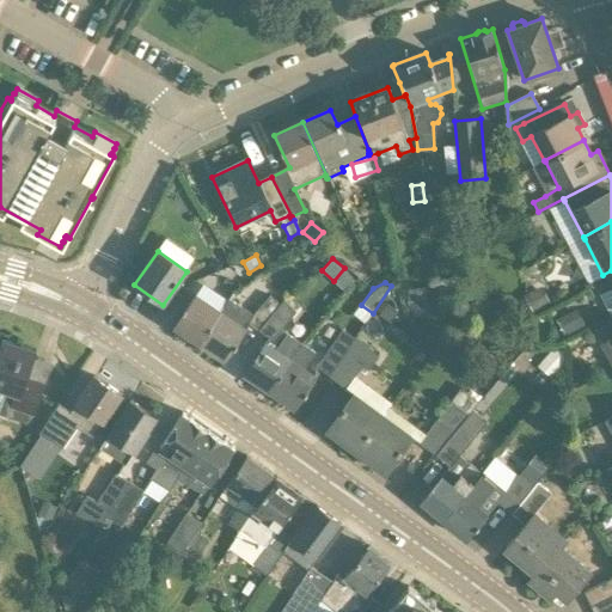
[(220,311),(225,304),(233,291),(222,283),(218,292),(212,287),(203,299),(196,294),(173,328),(197,343),(220,311)]
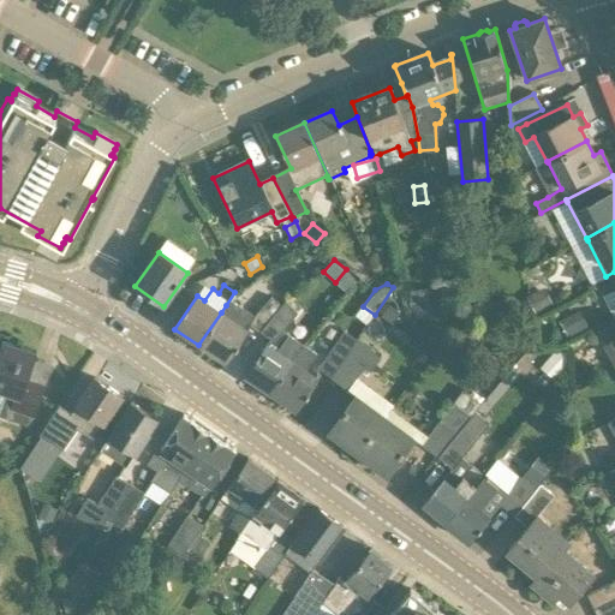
[(435,288),(437,305),(437,310),(448,303),(445,287),(435,288)]
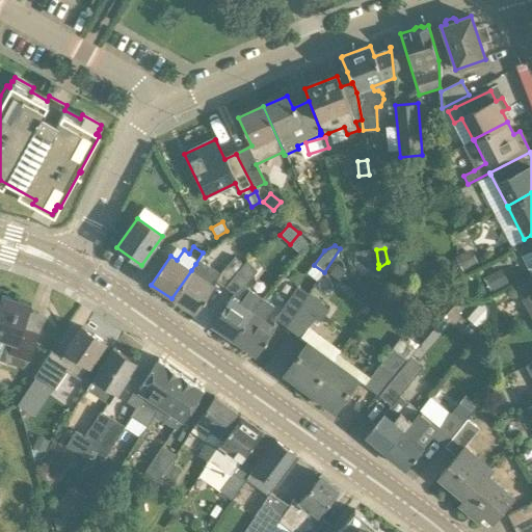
[(374,265),(372,249),(353,251),(354,265),(355,265),(358,275),(379,269),(378,264),(374,265)]
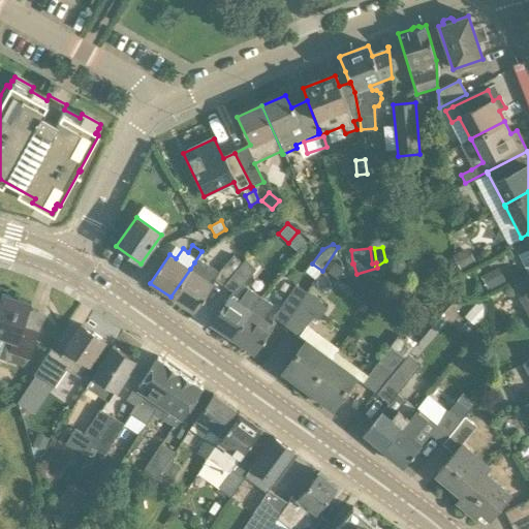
[(474,262),(467,248),(453,255),(460,270),(474,262)]
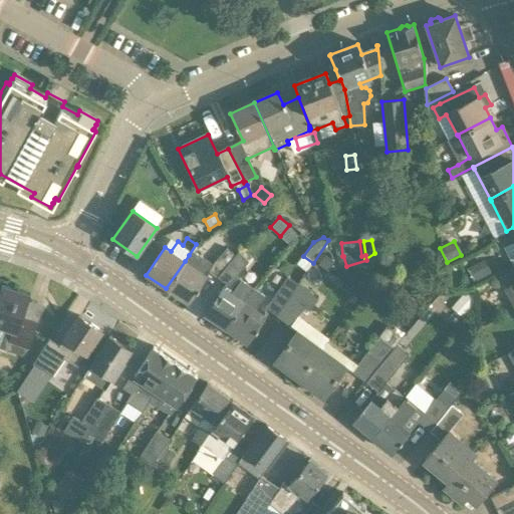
[(217,277),(235,256),(226,249),(209,268),(189,255),(185,261),(166,288),(190,304),(208,276),(210,273),(217,277)]
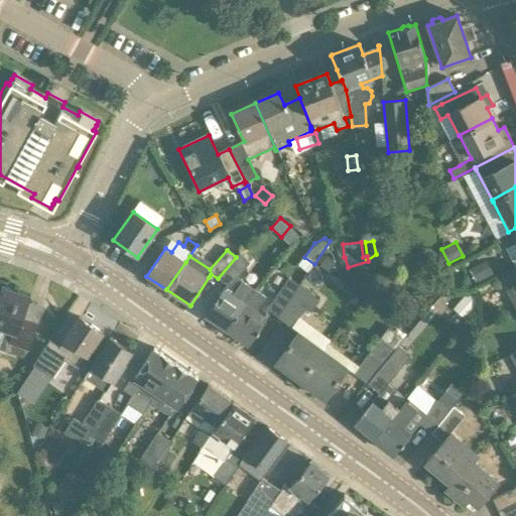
[(226,330),(253,289),(242,282),(238,278),(251,262),(239,253),(236,257),(218,278),(236,291),(234,294),(225,288),(206,315),(226,330)]
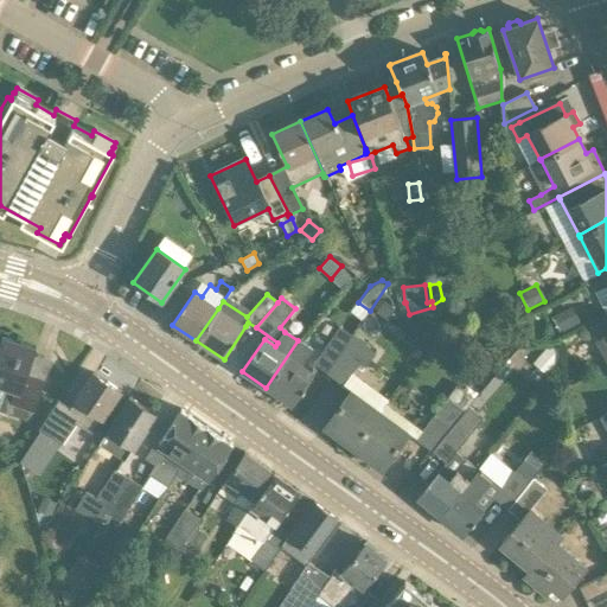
[(554,315),(562,331),(562,332),(580,323),(570,306),(554,315)]
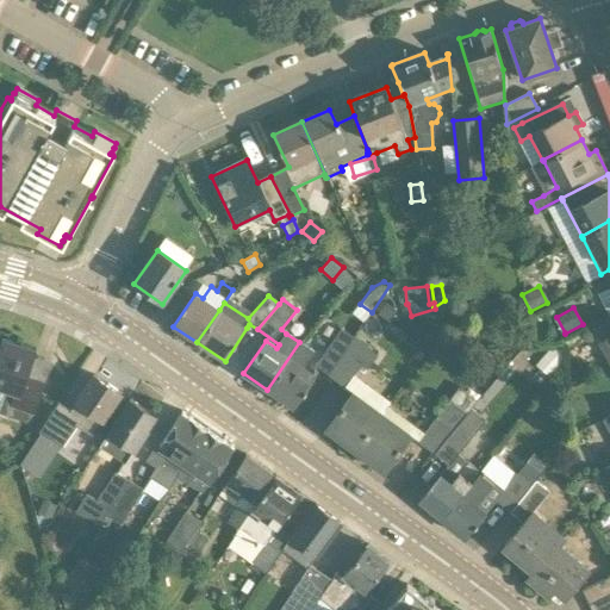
[(328,375),(354,338),(356,336),(344,328),(332,344),(316,368),(328,375)]
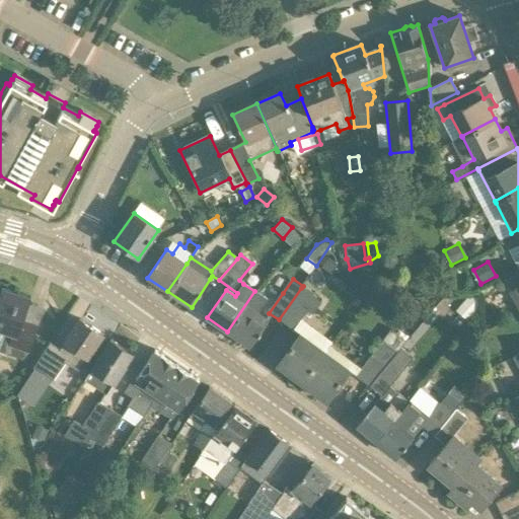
[(301,288),(279,319),(279,321),(293,331),(306,312),(311,315),(320,302),(301,288)]
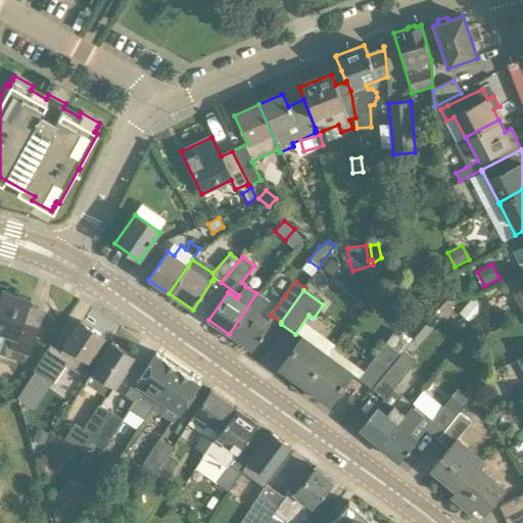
[(0,355),(22,364),(29,355),(38,330),(24,325),(31,301),(2,291),(0,296),(0,335),(4,337),(0,348),(0,355)]
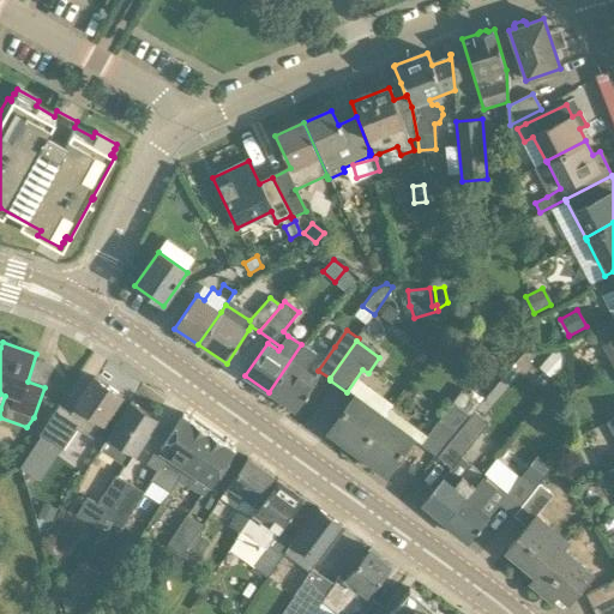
[(301,344),(269,392),(295,410),(318,377),(306,369),(315,355),(301,344)]
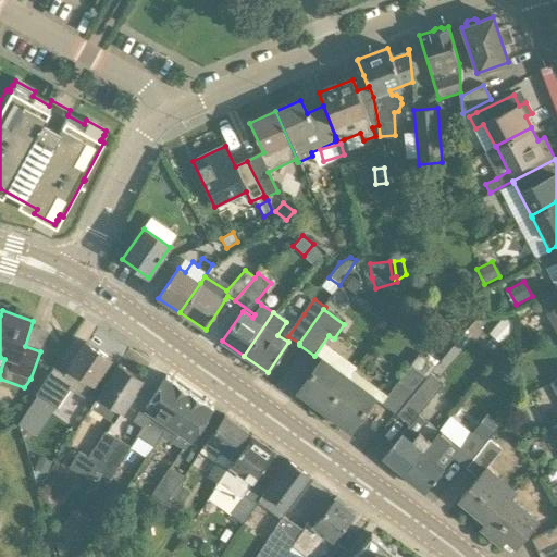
[(515,337),(514,319),(511,317),(500,319),(489,333),(505,348),(515,337)]
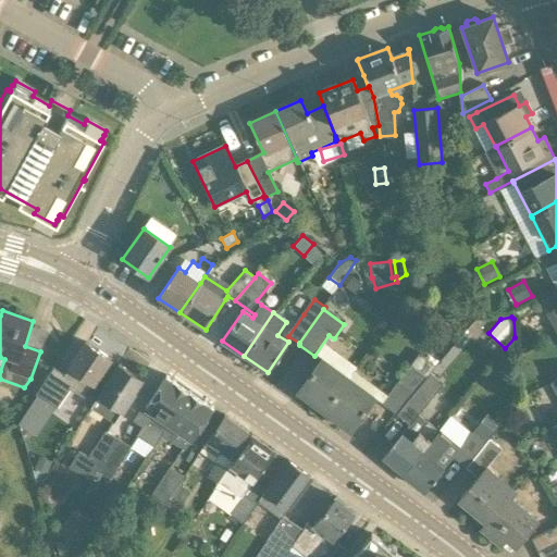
[(93,386),(111,360),(86,343),(64,375),(53,368),(35,395),(54,409),(57,405),(62,404),(72,387),(84,395),(90,384),(93,386)]
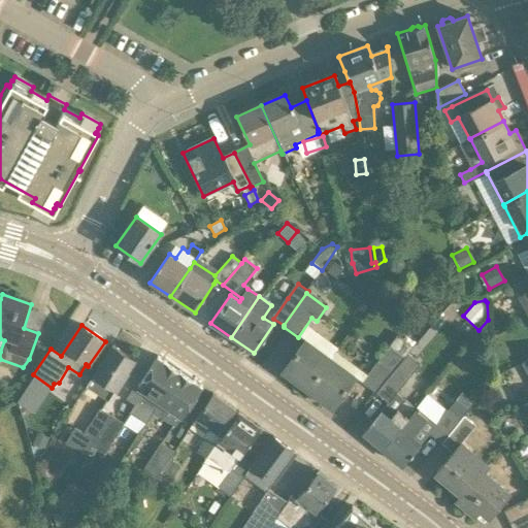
[(396,367),(407,354),(414,347),(397,334),(368,374),(361,384),(374,394),(396,367)]
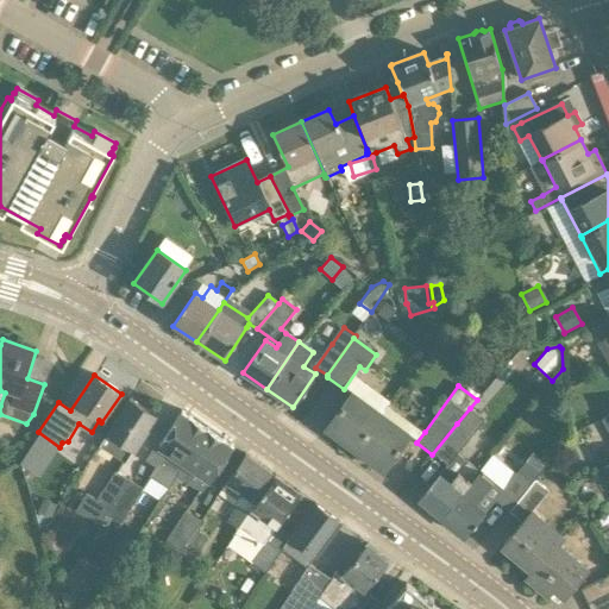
[(353,451),(382,412),(353,391),(325,429),(353,451)]
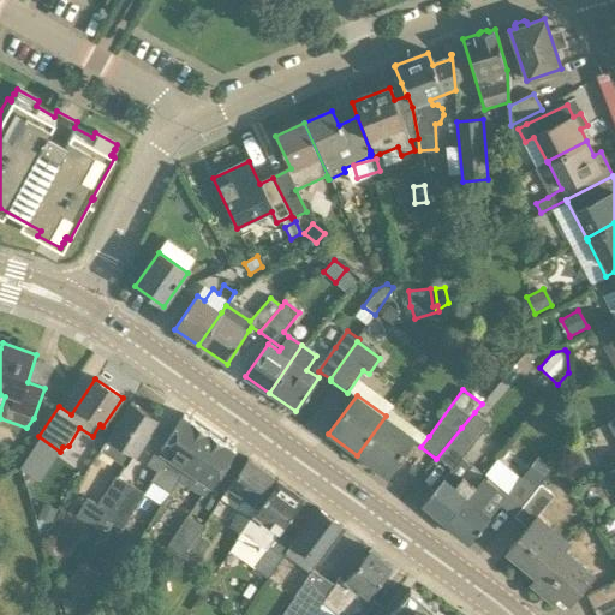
[(135,457),(157,421),(130,404),(100,452),(126,469),(133,455),(135,457)]
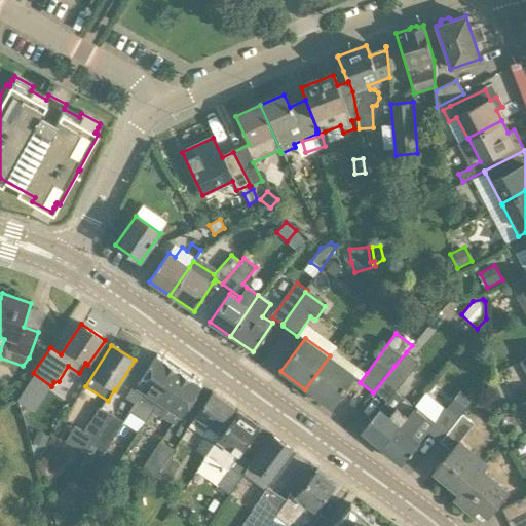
[(395,366),(407,376),(418,363),(406,352),(395,366)]
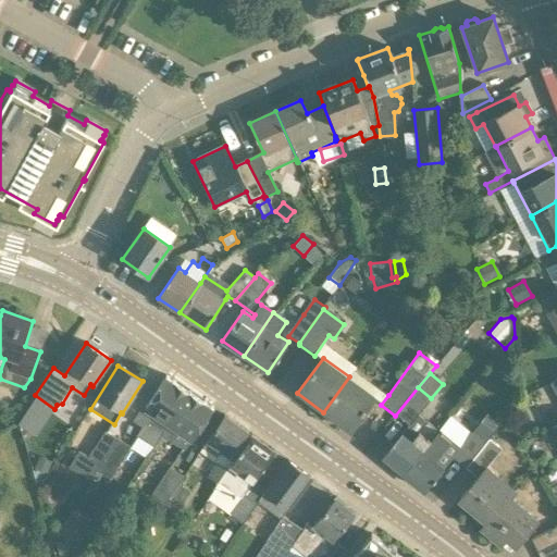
[(168,424),(188,392),(165,376),(144,409),(146,411),(138,421),(144,425),(137,436),(141,440),(153,447),(160,436),(168,424)]
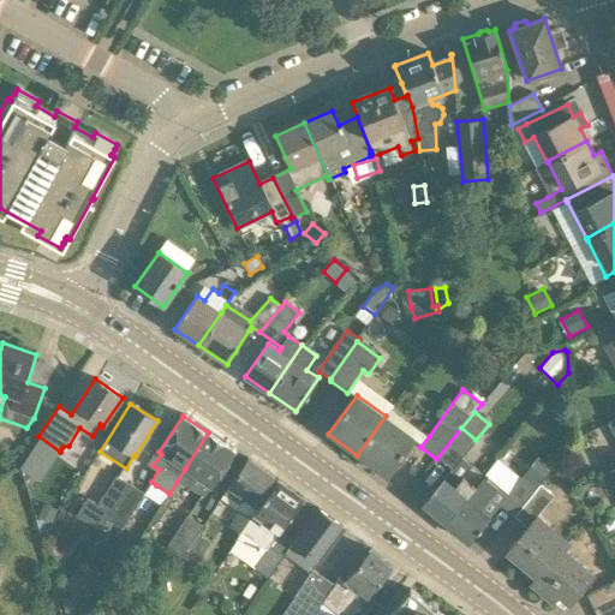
[(386,416),(357,455),(386,477),(415,437),(386,416)]
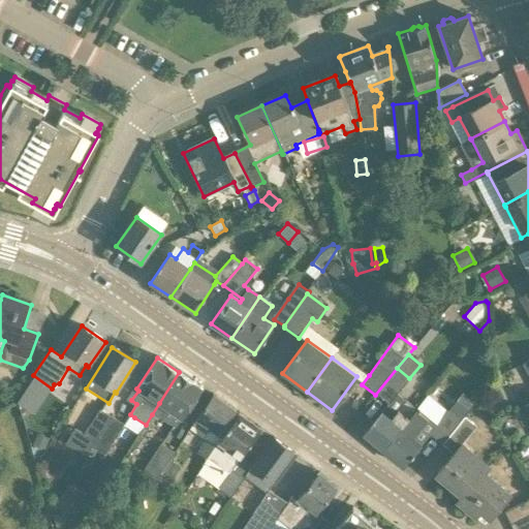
[(375,395),(389,404),(397,395),(409,378),(397,368),(375,395)]
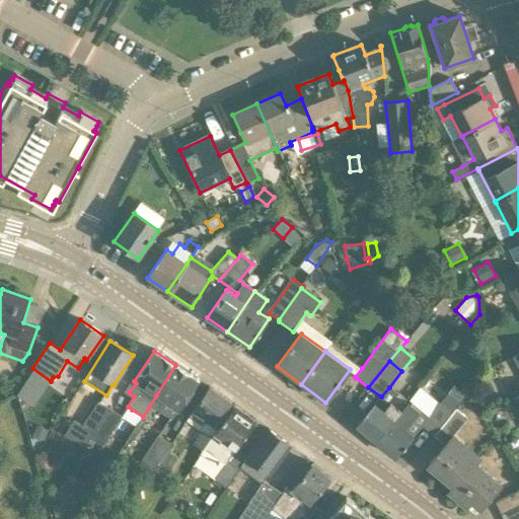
[(156,395),(149,406),(150,408),(171,422),(199,380),(175,365),(156,395)]
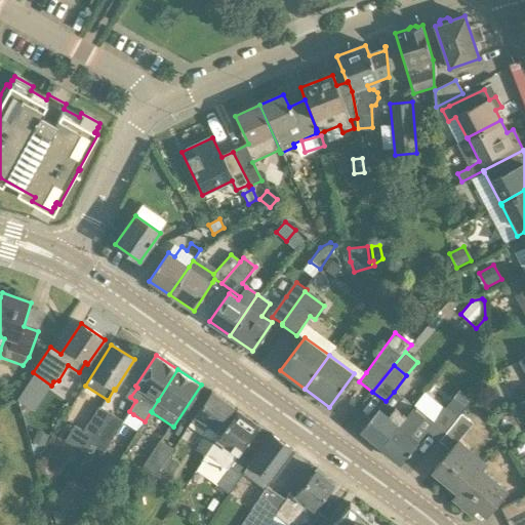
[(460,390),(446,408),(456,416),(471,399),(460,390)]
